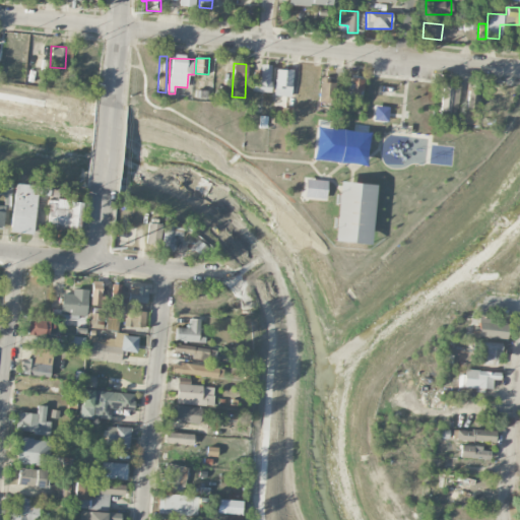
[(253,91),(270,91),(271,67),(254,66),(253,91)]
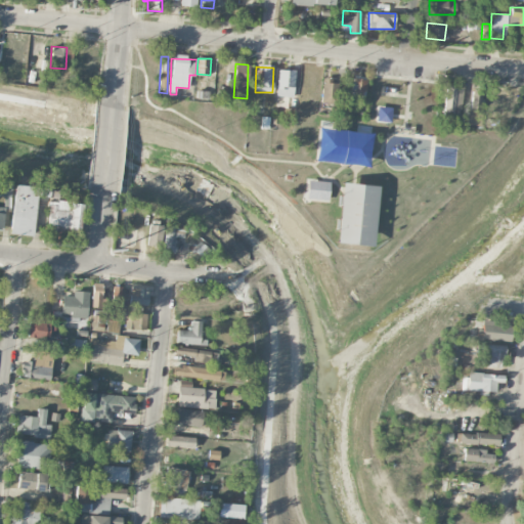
[(293,97),(295,70),(278,70),(276,96),(293,97)]
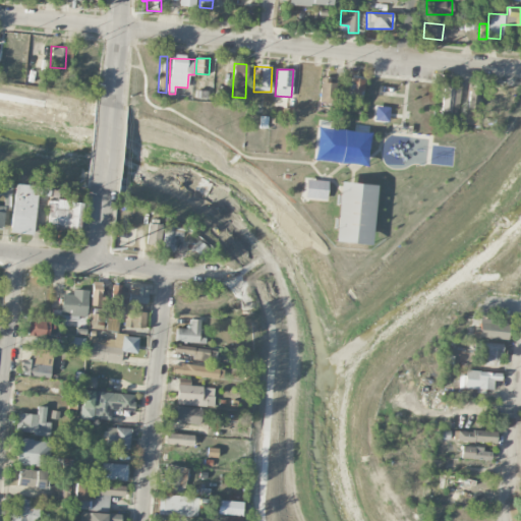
[(363,101),(362,77),(349,78),(349,101),(363,101)]
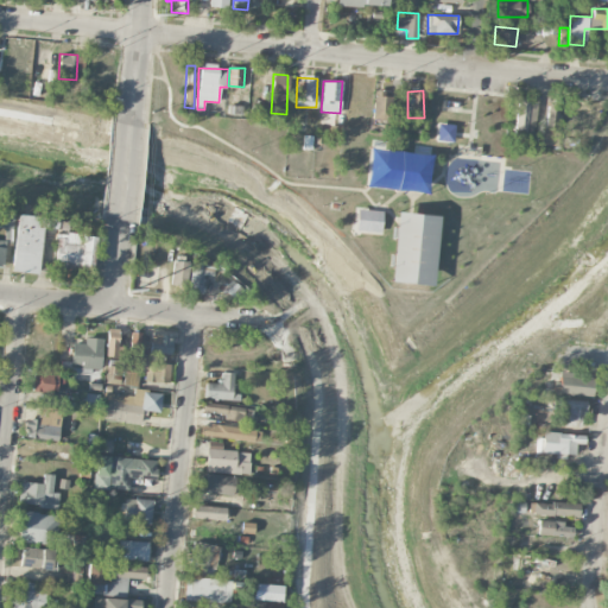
[(391,93),(373,92),(373,120),(391,120),(391,93)]
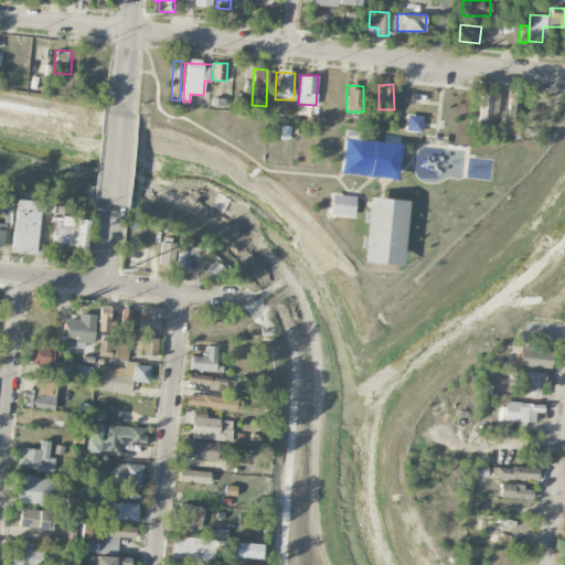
[(479,127),(494,127),(494,92),(480,92),(479,127)]
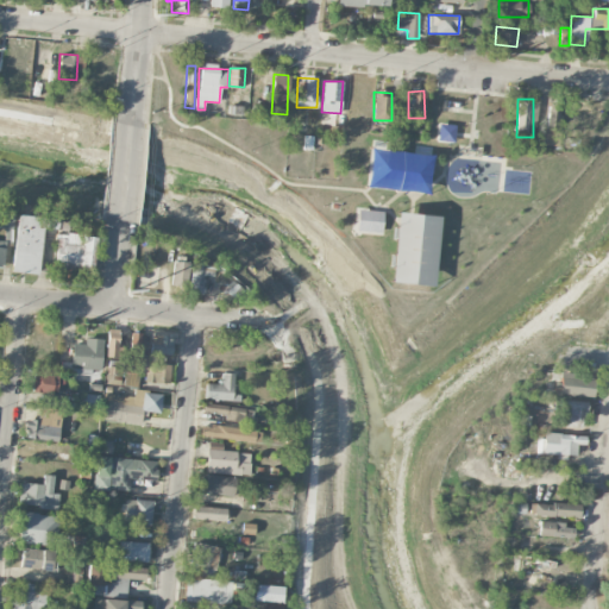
[(590,106),(569,102),(564,125),(586,130),(590,106)]
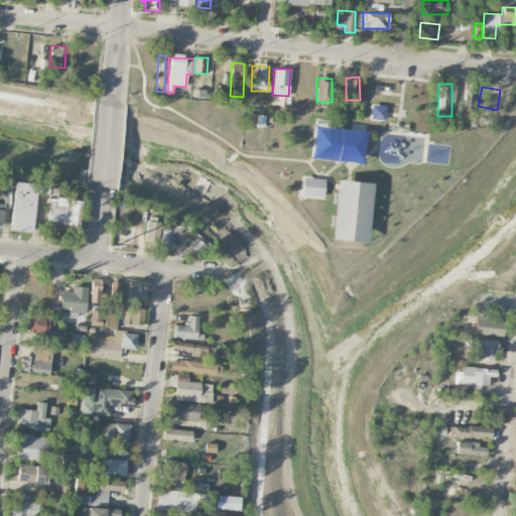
[(387,106),(372,104),(370,119),(385,121),(387,106)]
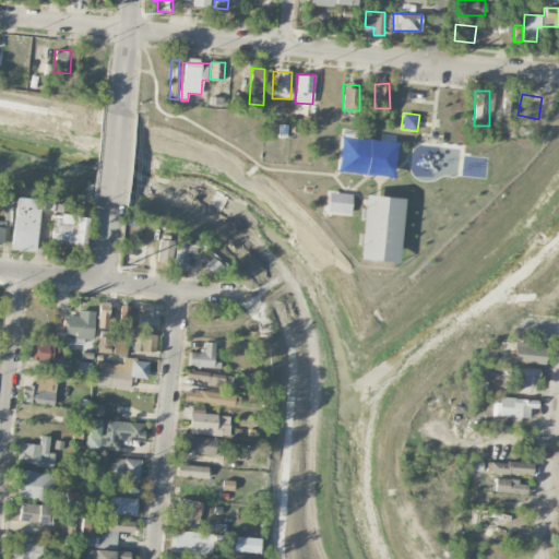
[(511,118),(495,117),(494,132),(510,133),(511,118)]
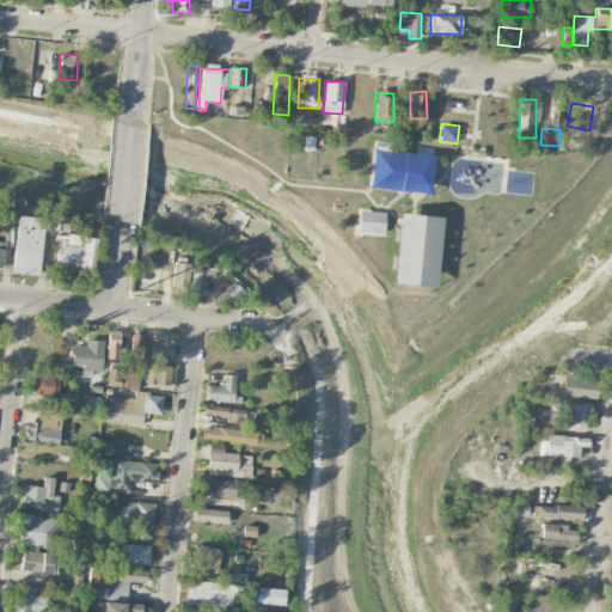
[(359,231),(360,210),(381,212),(384,213),(383,233),(359,231)]
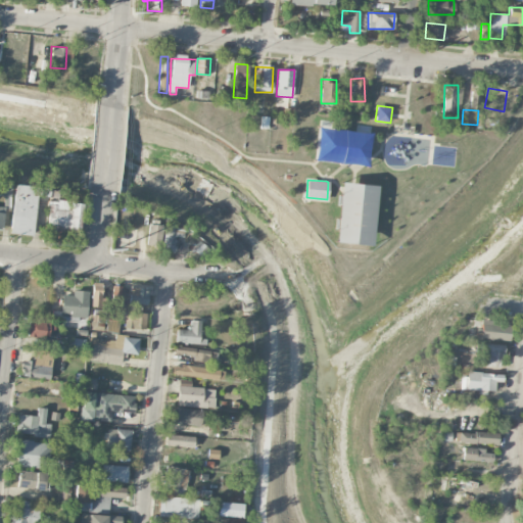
[(0,195),(11,196),(11,183),(0,182),(0,195)]
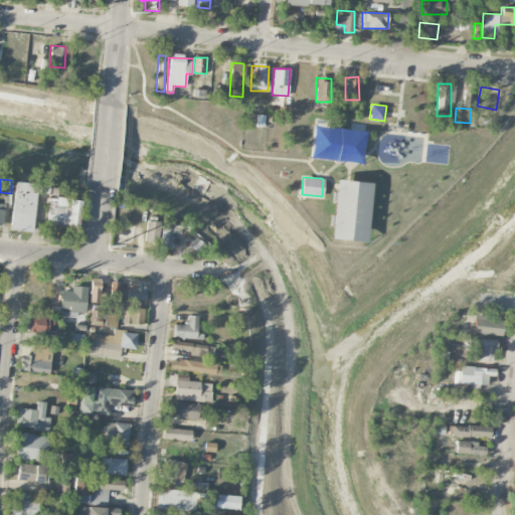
[(365,242),(331,238),(335,186),(336,179),(350,181),(371,183),(365,242)]
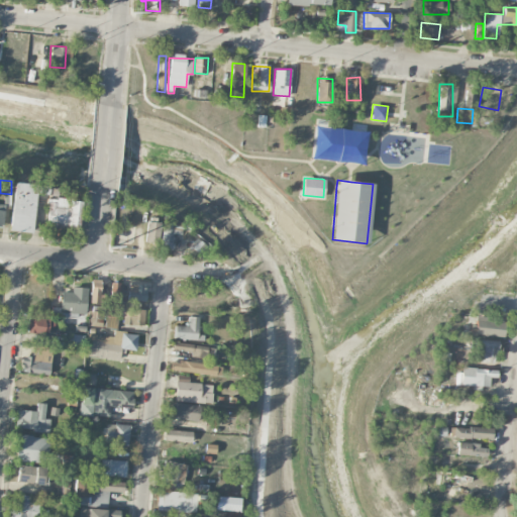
[(32,232),(36,194),(57,196),(58,187),(14,183),(10,230),(32,232)]
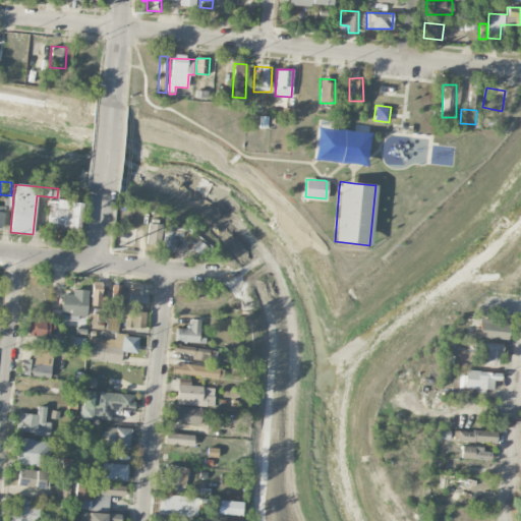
[(79,227),(80,200),(48,199),(47,226),(79,227)]
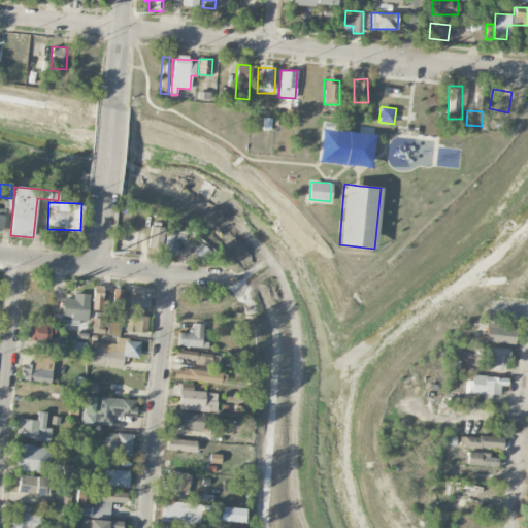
[(162,249),(162,227),(149,227),(149,248),(162,249)]
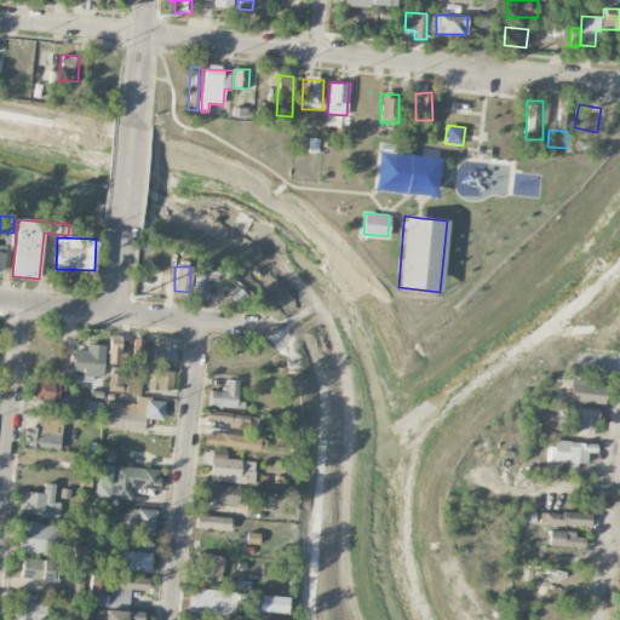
[(207,298),(206,281),(217,281),(216,268),(193,269),(194,298),(207,298)]
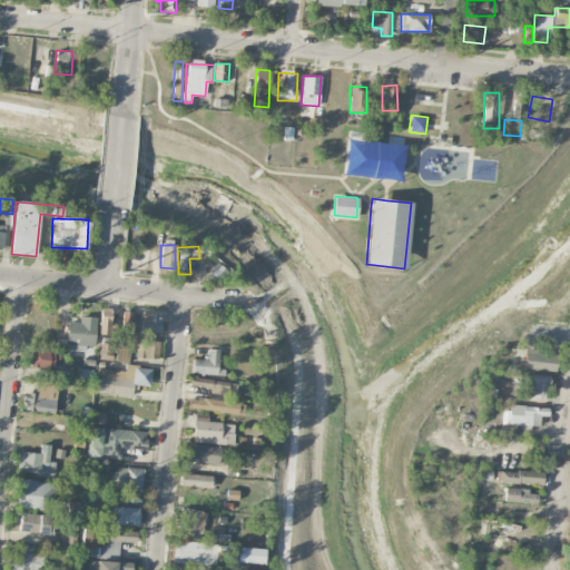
[(116,335),(117,324),(111,324),(111,308),(100,308),(99,334),(116,335)]
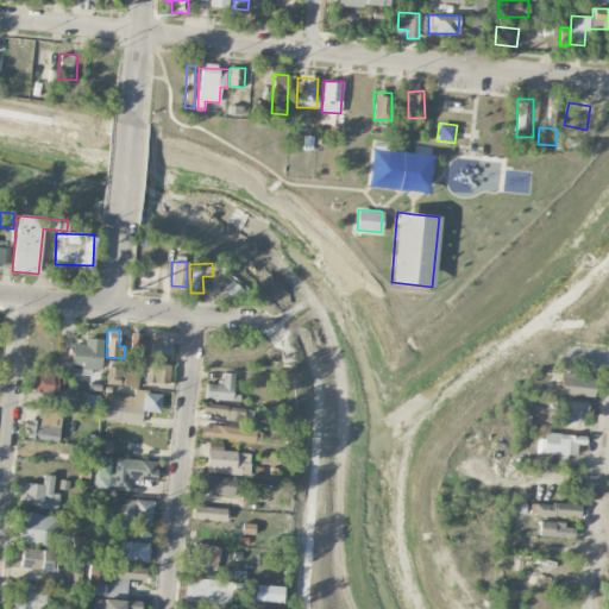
[(131,350),(140,350),(140,333),(131,333),(131,350)]
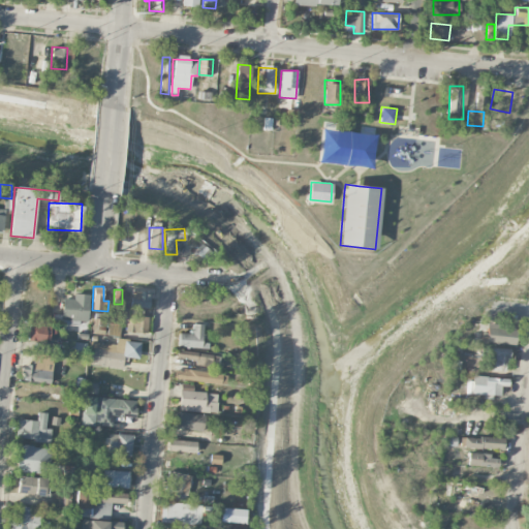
[(149,308),(150,291),(132,290),(131,308),(149,308)]
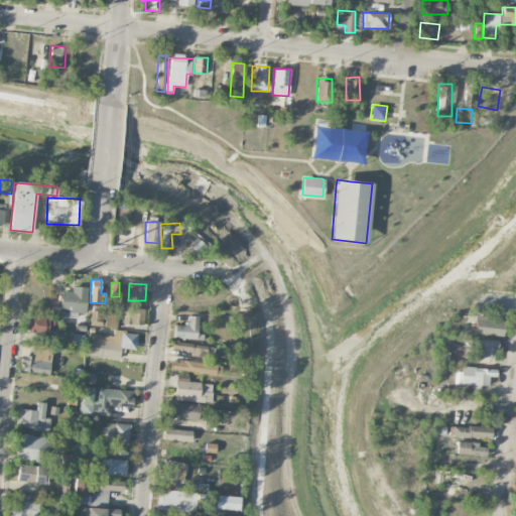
[(87,287),(72,286),(72,291),(60,291),(59,315),(75,316),(75,314),(86,314),(87,287)]
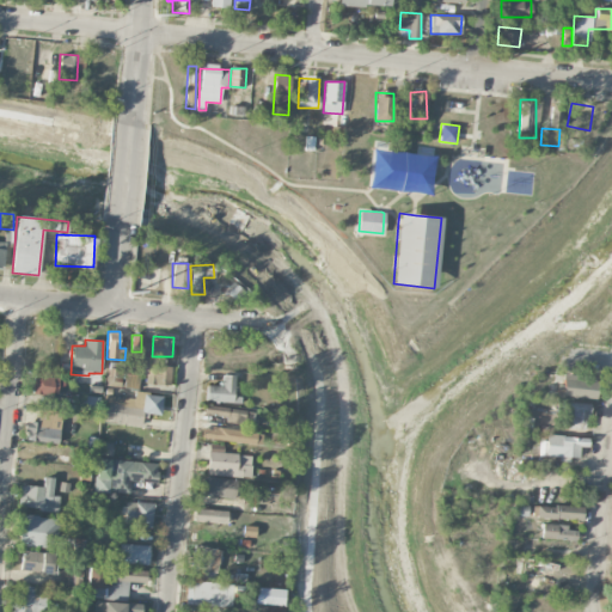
[(146,384),(171,385),(171,367),(146,367),(146,384)]
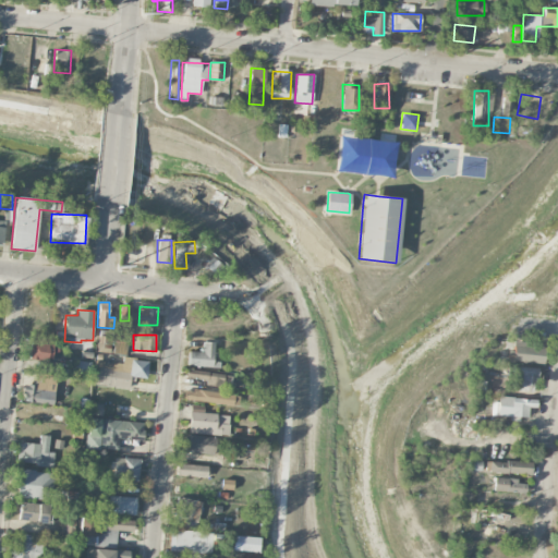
[(97,352),(126,354),(126,339),(98,338),(97,352)]
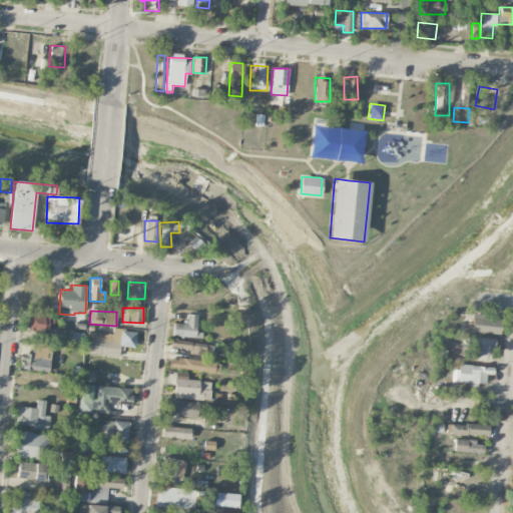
[(197,338),(198,315),(186,314),(186,323),(172,323),(172,336),(197,338)]
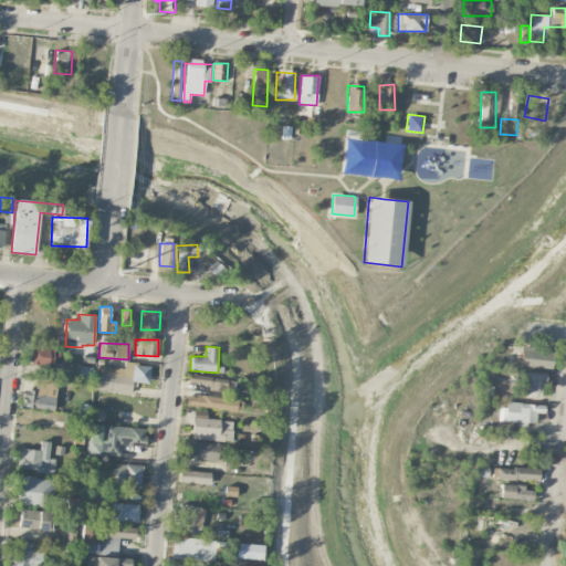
[(58,365),(58,347),(32,347),(31,365),(58,365)]
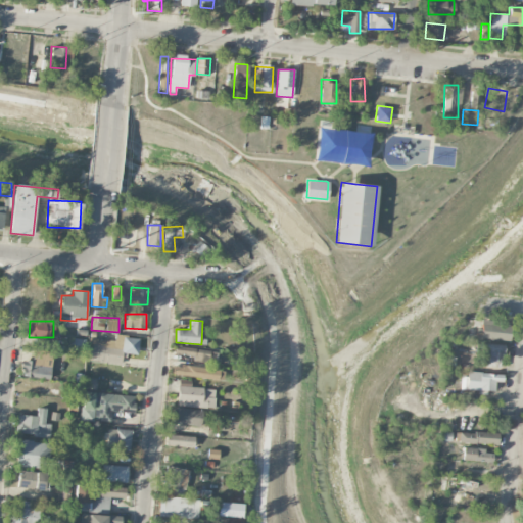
[(511,321),(481,321),(480,339),(510,339),(511,321)]
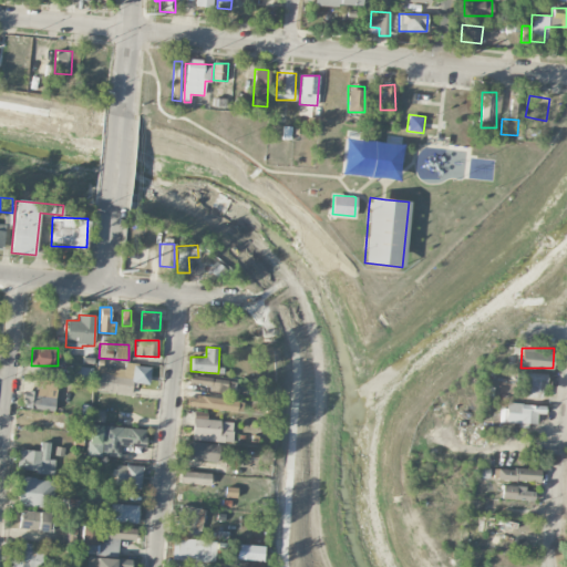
[(93,390),(133,394),(134,384),(148,387),(151,368),(96,362),(93,390)]
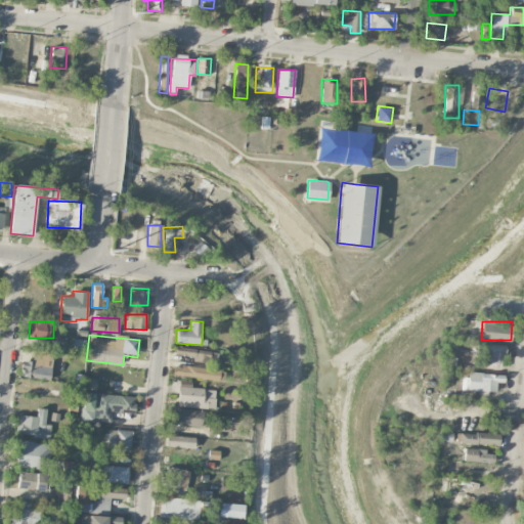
[(86,339),(70,338),(70,352),(85,353),(86,339)]
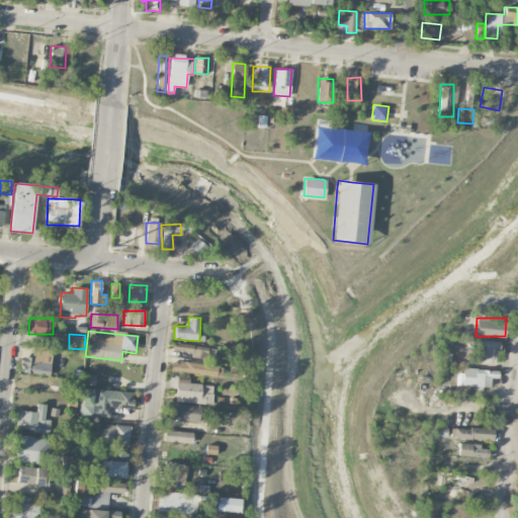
[(499,341),(480,341),(479,362),(498,363),(499,341)]
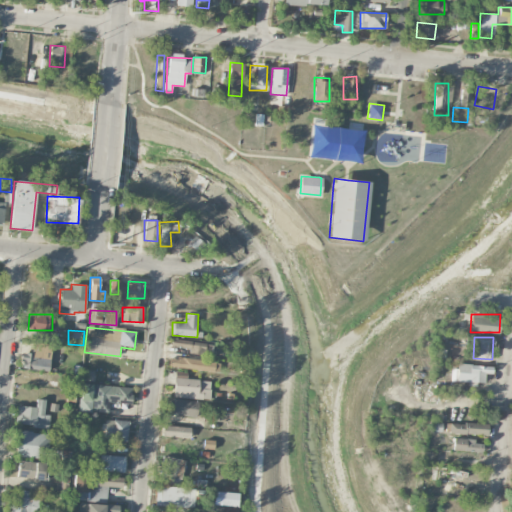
[(189,354),(212,355),(213,342),(171,340),(170,347),(189,348),(189,354)]
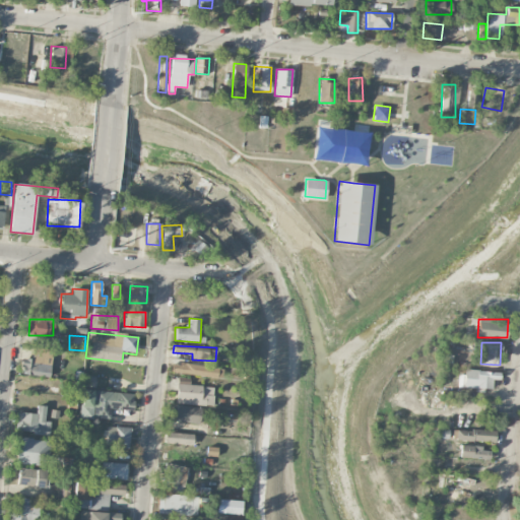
[(34,359),(23,358),(22,374),(50,376),(51,349),(35,348),(34,359)]
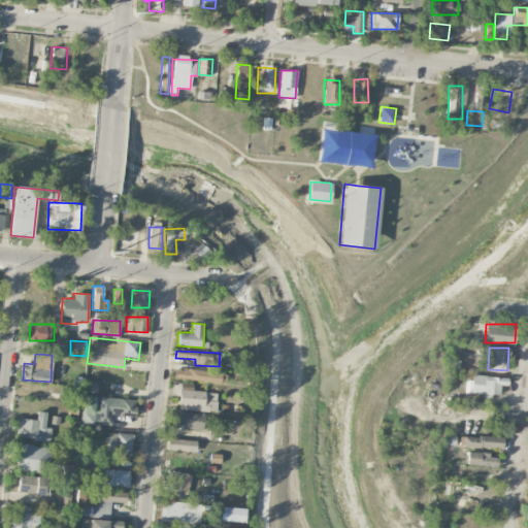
[(223,371),(173,367),(172,377),(222,383),(223,371)]
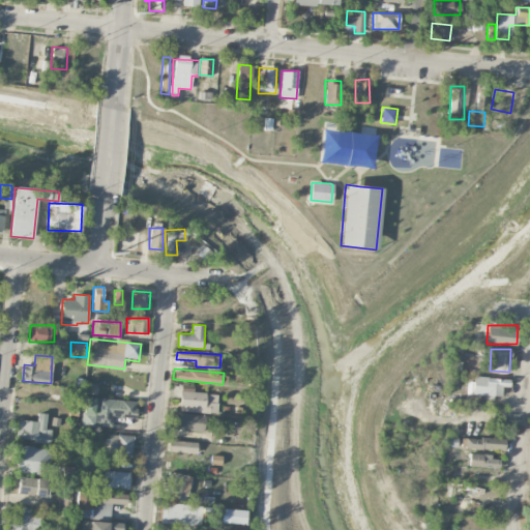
[(497,400),(498,387),(507,388),(508,378),(472,377),(471,399),(497,400)]
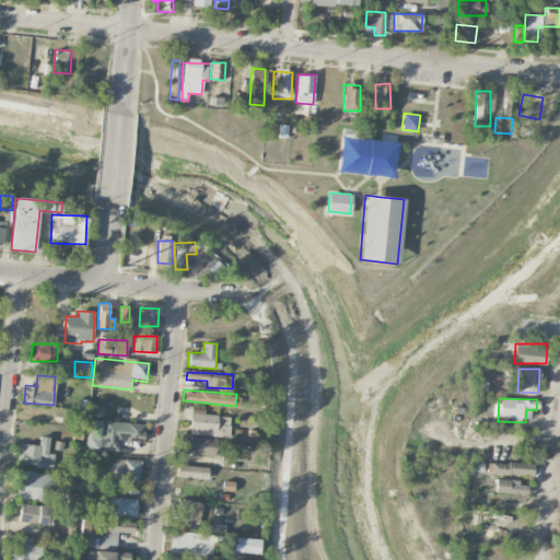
[(189,434),(229,436),(230,416),(203,415),(203,408),(190,407),(189,434)]
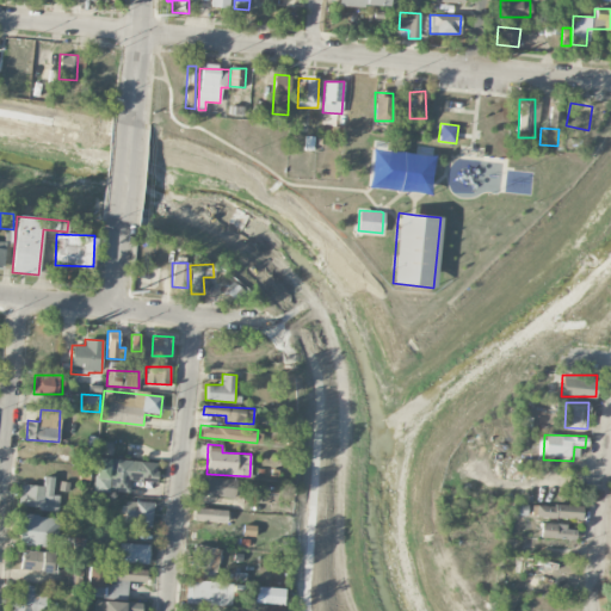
[(130,481),(156,483),(158,462),(96,457),(93,489),(129,492),(130,481)]
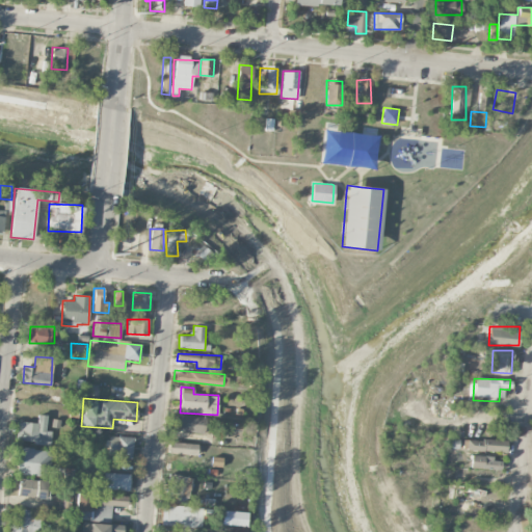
[(47,415),(37,415),(37,422),(18,422),(17,443),(51,444),(51,431),(46,431),(47,415)]
